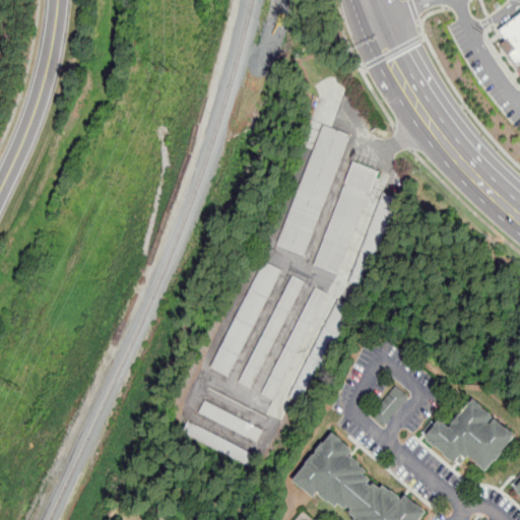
[(501,31),(509,25),(508,23),(512,20),(514,22),(519,16),(519,69),(500,43),(504,39),(499,33),(501,31)]
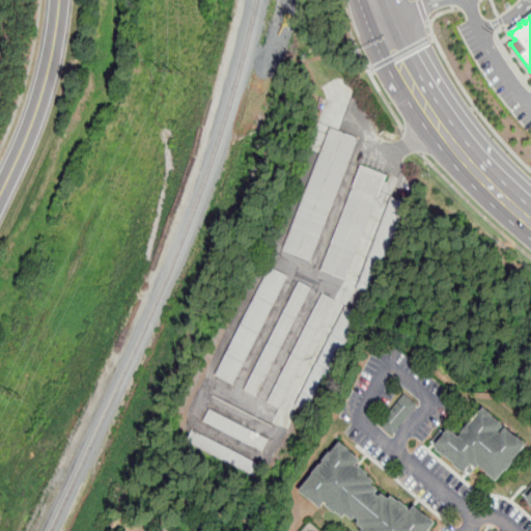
[(330,128),(357,138),(311,260),(282,250),(330,128)]
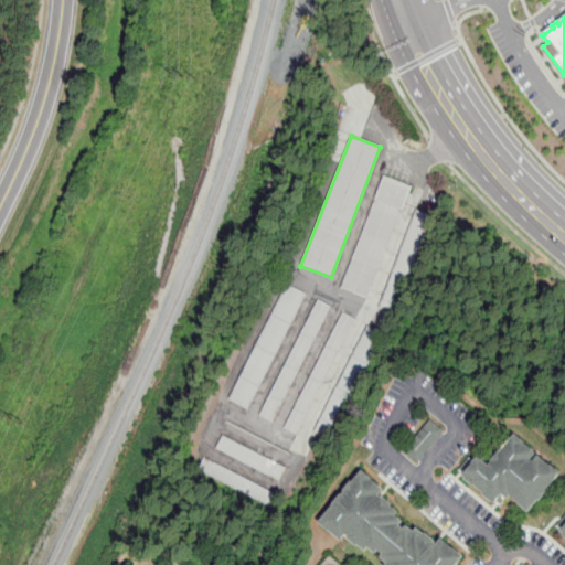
[(383,174),(411,185),(368,297),(341,287),(383,174)]
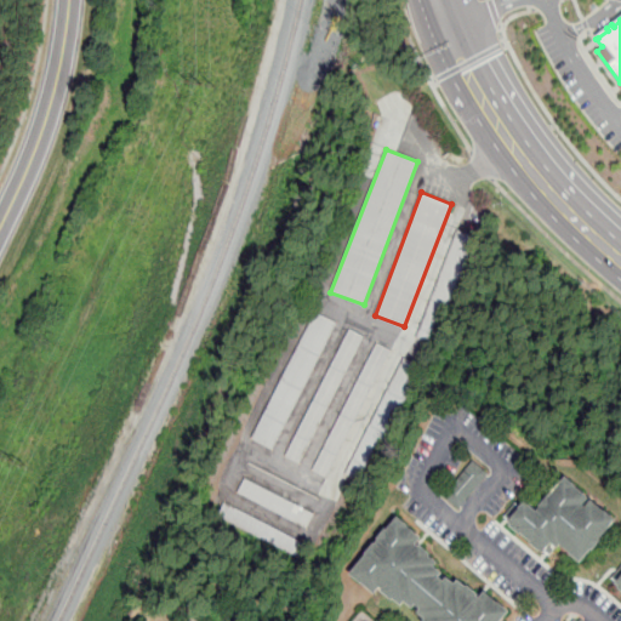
[(339,322),(274,450),(252,438),(318,309),(339,322)]
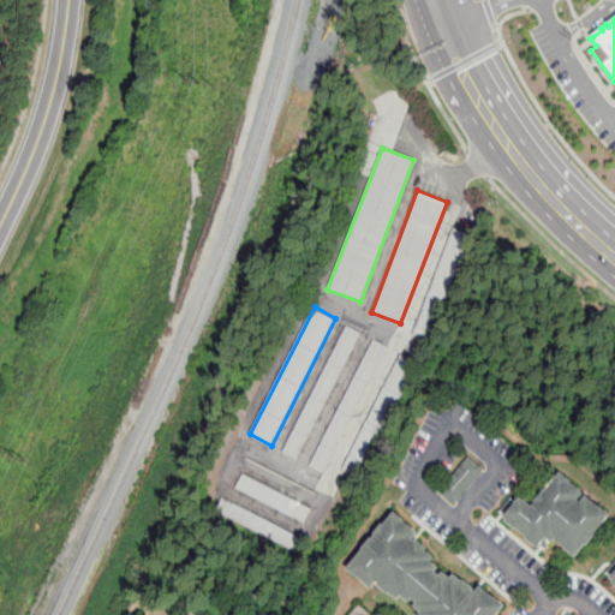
[(347,326),(363,333),(299,459),(284,452),(347,326)]
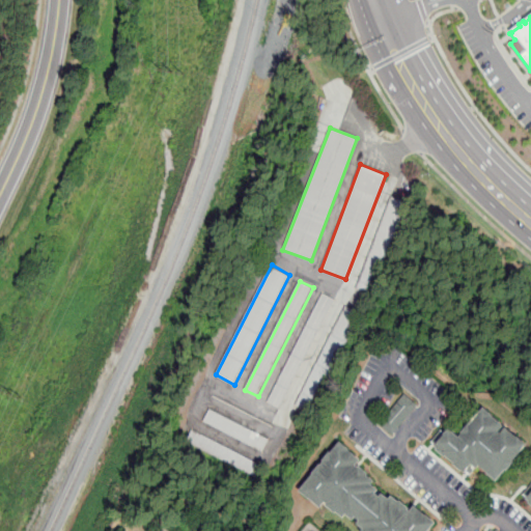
[(322,291),(334,299),(281,408),(269,400),(322,291)]
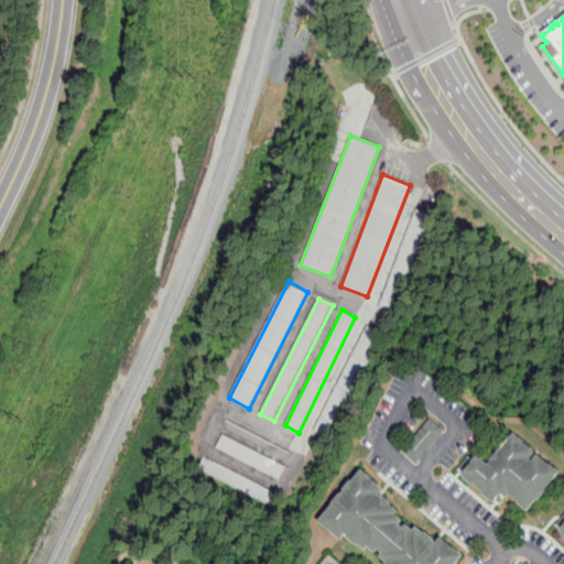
[(366,324),(381,333),(326,437),(312,430),(366,324)]
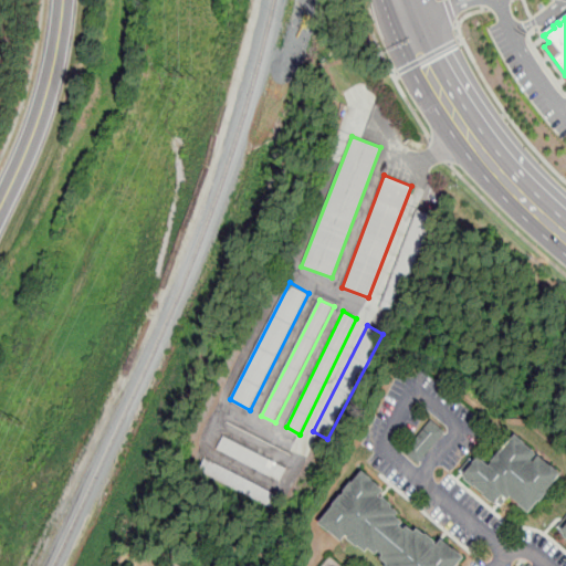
[(446,431),(432,420),(406,452),(419,463),(446,431)]
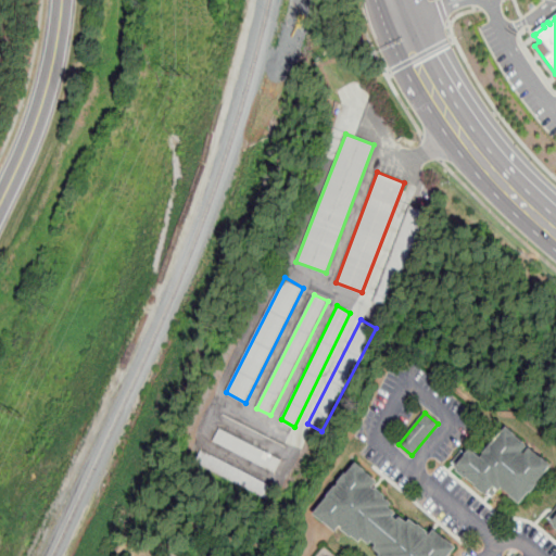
[(554,465),(507,426),(481,456),(467,445),(451,465),(488,495),(497,484),(521,504),(554,465)]
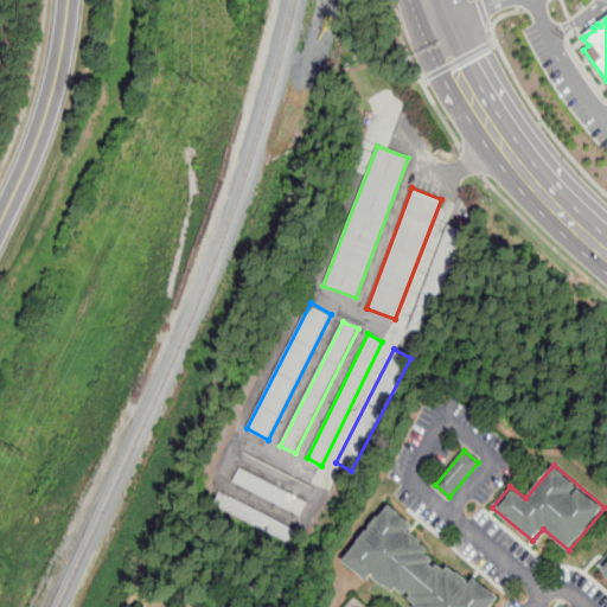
[(242,467),(235,483),(301,516),(310,503),(242,467)]
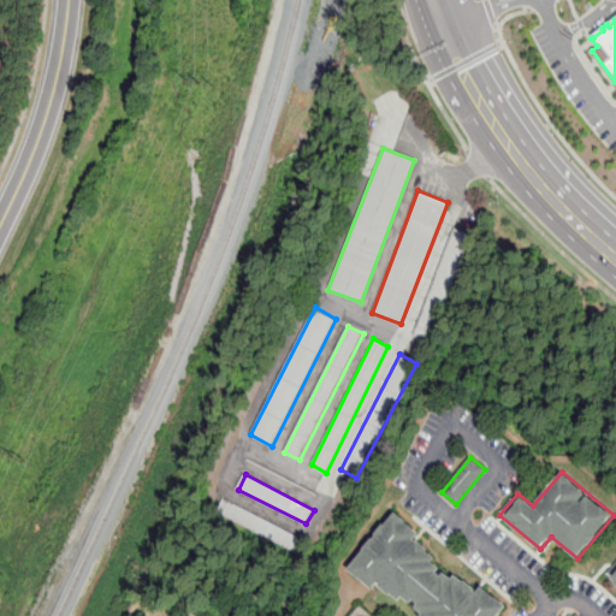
[(226,497),(218,511),(295,552),(303,537),(226,497)]
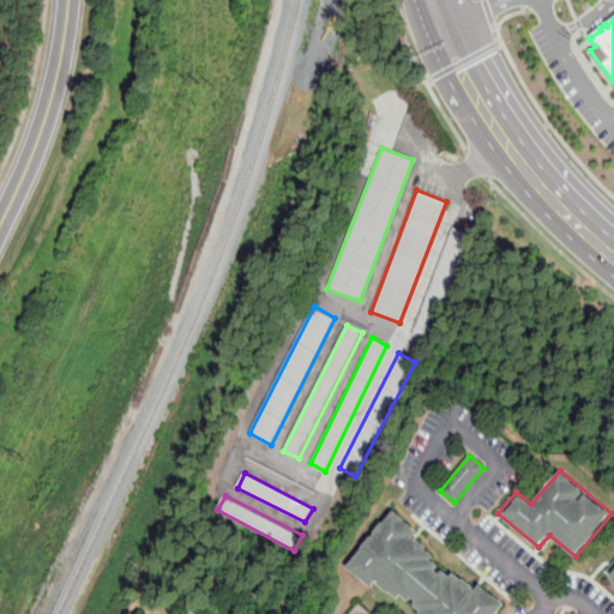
[(350,564),(414,613),(497,613),(501,609),(413,539),(417,531),(392,511),(350,564)]
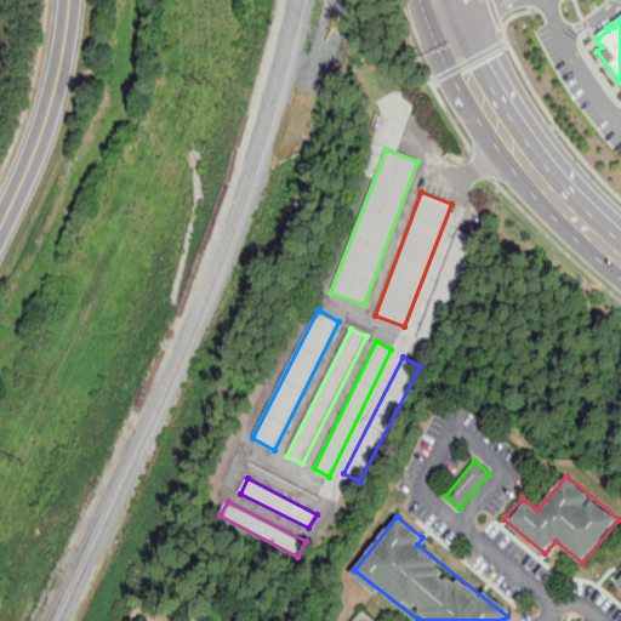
[(620,567),(610,580),(620,588),(620,567)]
